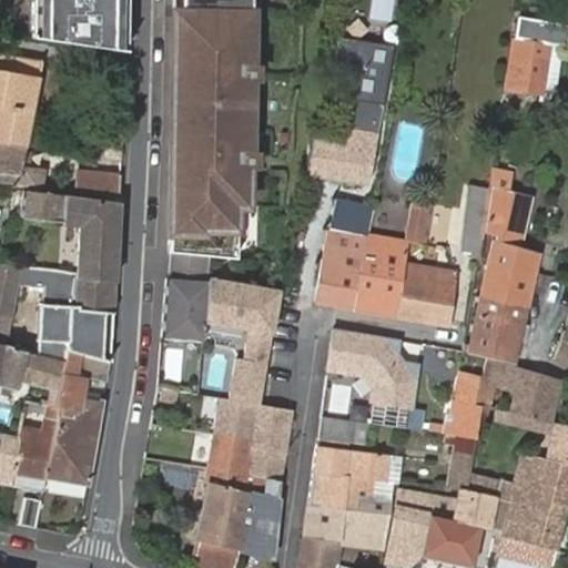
[(124,0),(28,0),(28,42),(125,57),(124,0)]
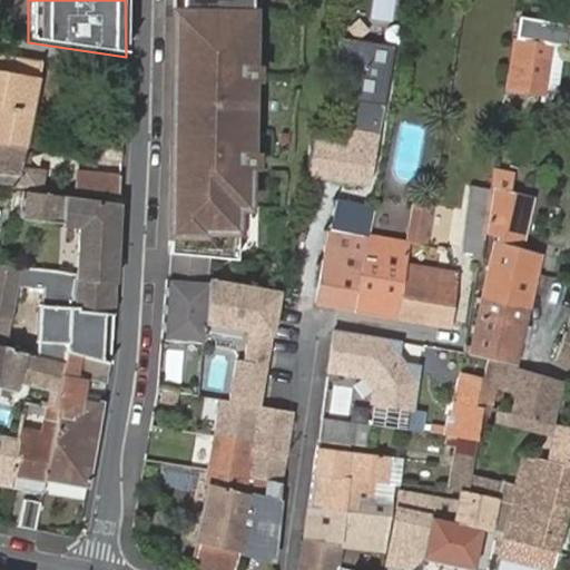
[(172,0),(167,253),(169,253),(208,257),(234,259),(256,262),(261,0),(172,0)]
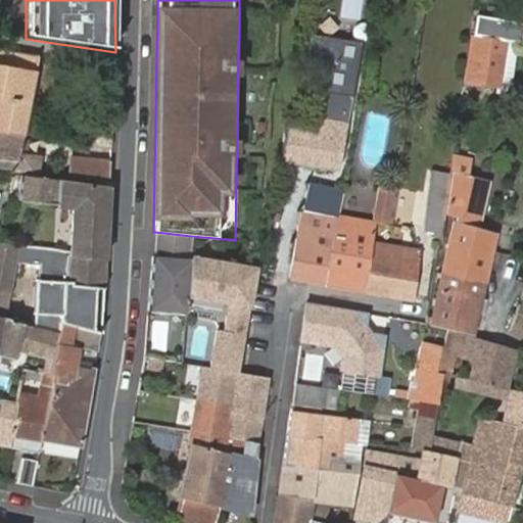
[(522,22),(476,15),(473,35),(504,40),(522,42),(522,33),(522,22)]
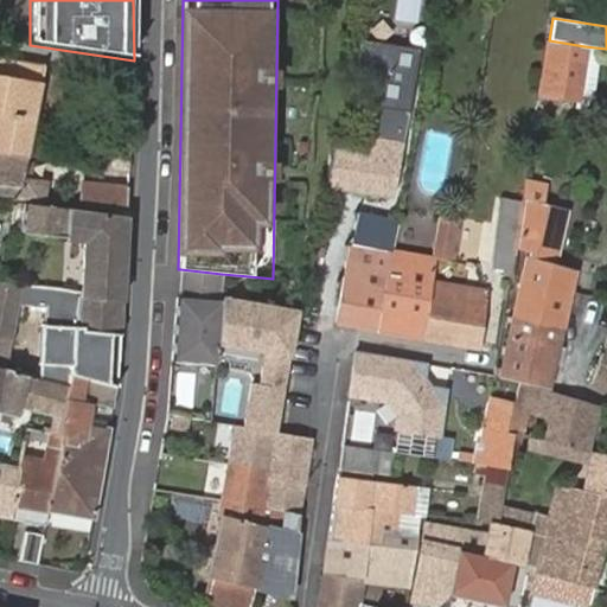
[(585,46),(549,40),(541,94),(575,100),(582,65),(585,46)]
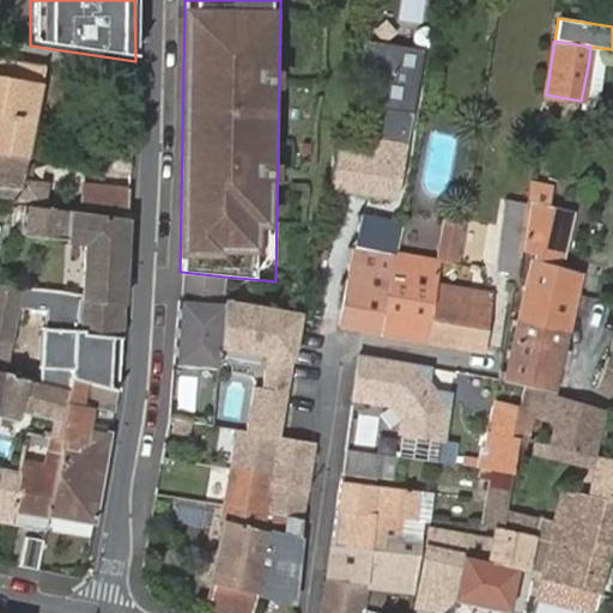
[(0,156),(25,159),(32,121),(43,67),(0,59),(0,156)]
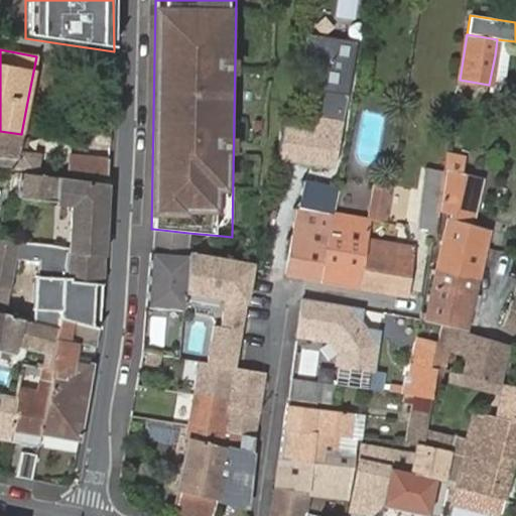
[(281,126),(278,155),(334,166),(348,85),(336,82),(339,65),(321,60),(320,69),(318,82),(316,95),(313,116),(310,131),(288,127),(281,126)]
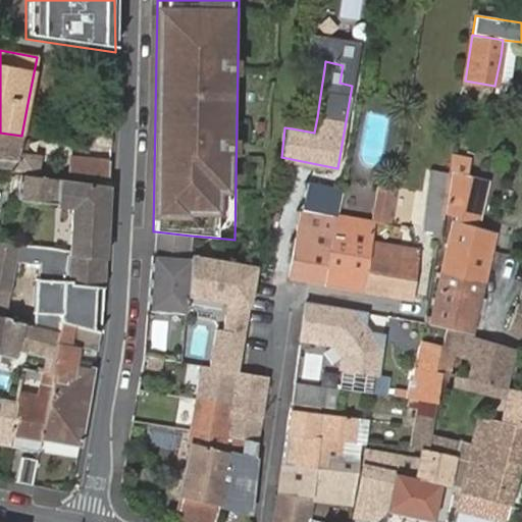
[(20,140),(21,136),(0,133),(0,166),(10,167),(15,168),(33,171),(35,154),(18,153),(20,140)]
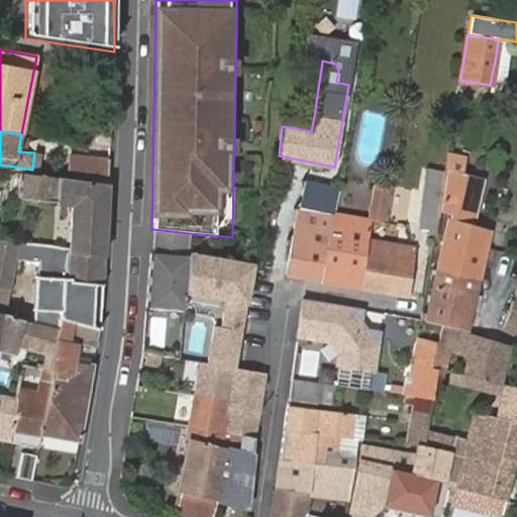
[(108,179),(109,160),(71,156),(69,174),(108,179)]
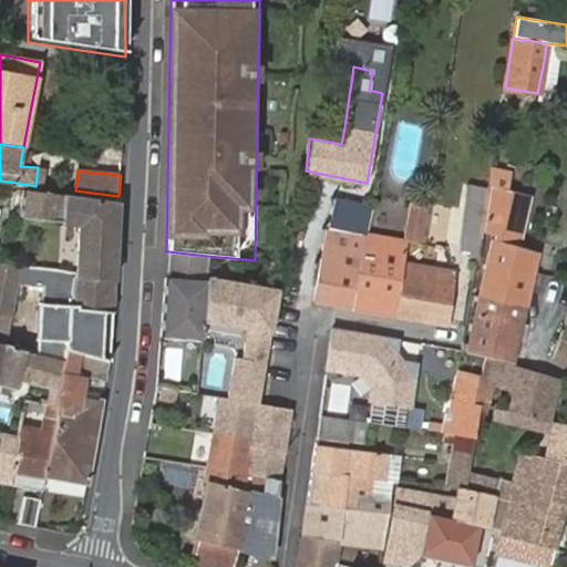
[(484,195),(485,187),(466,185),(464,199),(483,203),(484,195)]
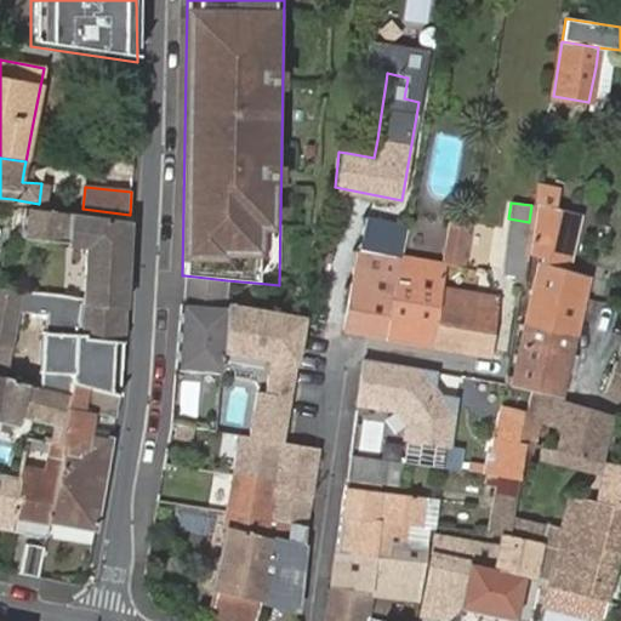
[(542,208),(531,205),(530,214),(529,222),(525,244),(520,278),(519,285),(534,289),(529,311),(519,308),(517,322),(527,324),(548,328),(571,334),(580,297),(585,278),(564,273),(554,271),(559,244),(562,231),(564,220),(541,215),(542,208)]
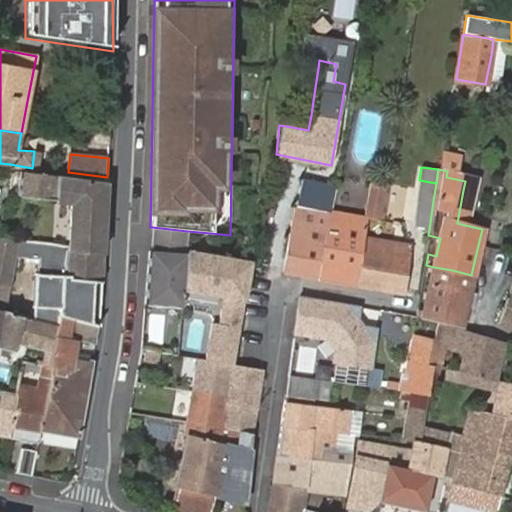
[(54,203),(56,176),(20,172),(17,200),(54,203)]
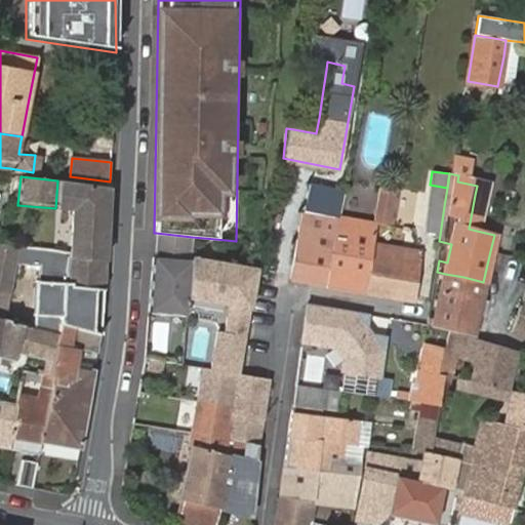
[(109,188),(57,180),(55,208),(54,212),(70,213),(69,253),(67,272),(68,286),(70,289),(104,292),(109,188)]
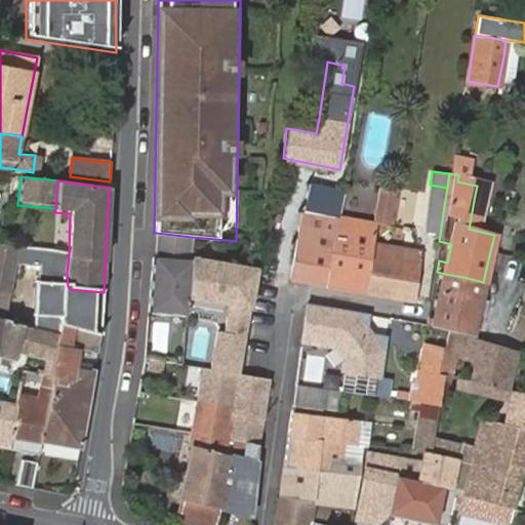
[(338,218),(344,191),(311,185),(305,210),(322,215),(336,217),(338,218)]
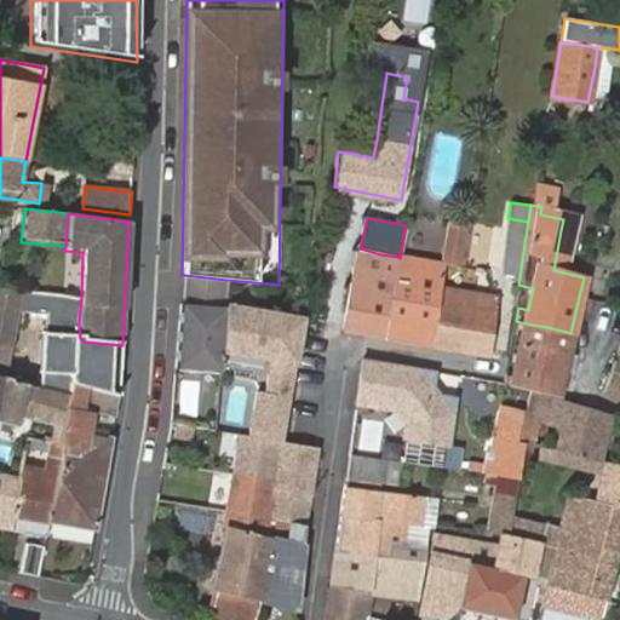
[(524,244),(528,222),(507,218),(504,241),(524,244)]
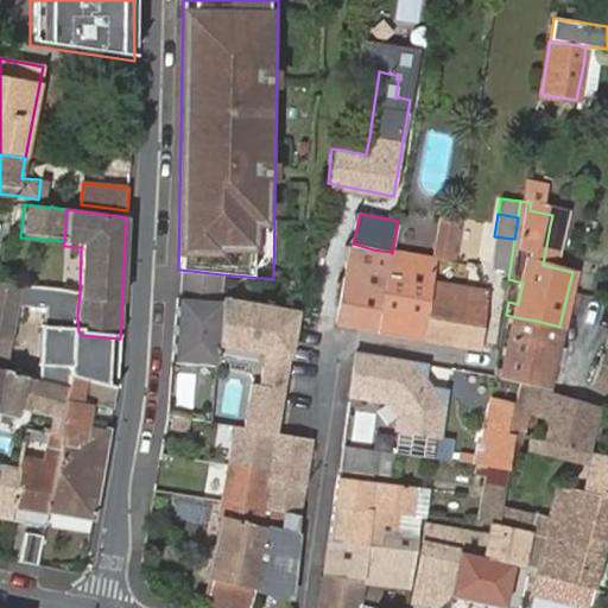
[(510,272),(514,239),(494,236),(491,260),(493,260),(492,268),(510,272)]
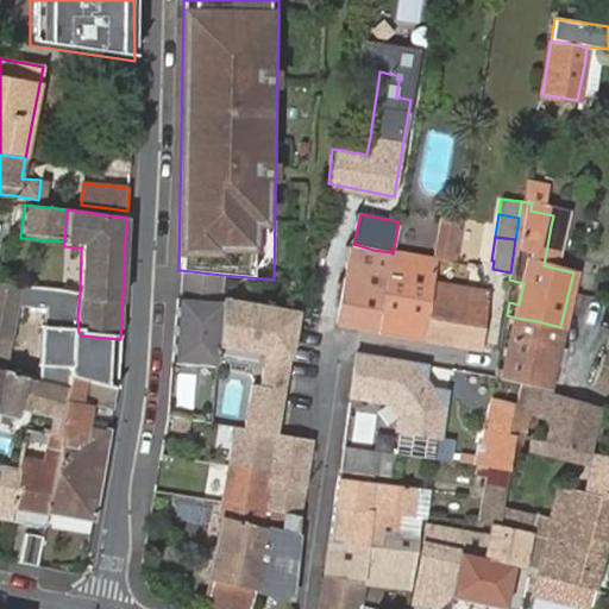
[(337,324),(377,331),(387,271),(390,253),(372,251),(374,250),(353,244),(347,258),(346,263),(336,322),(337,324)]
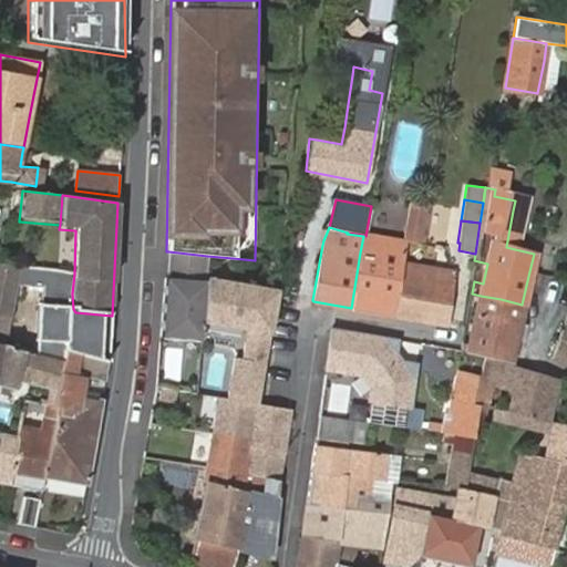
[(402,264),(408,241),(393,239),(392,243),(390,254),(374,250),(377,239),(363,236),(360,253),(351,308),(394,316),(402,264)]
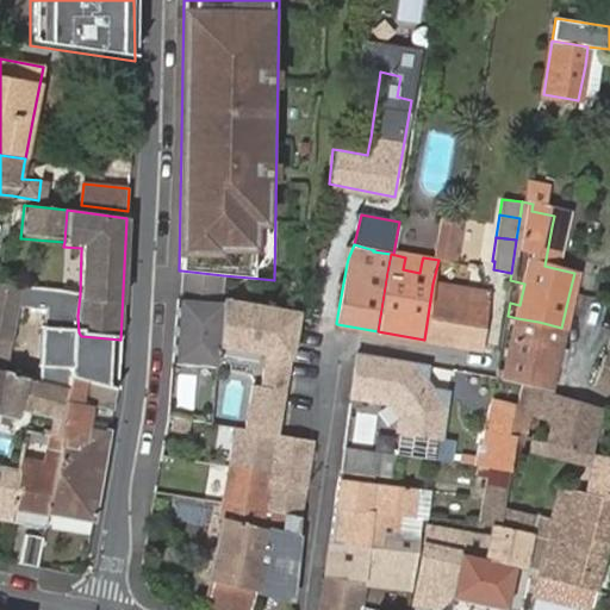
[(403,269),(419,273),(422,261),(423,257),(406,254),(405,257),(403,269)]
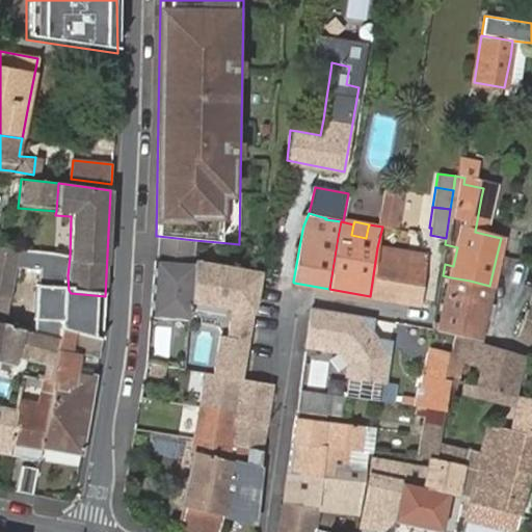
[(157,261),(154,261),(153,284),(158,284),(158,293),(153,292),(152,316),(189,319),(189,307),(196,266),(194,240),(158,236),(157,261)]
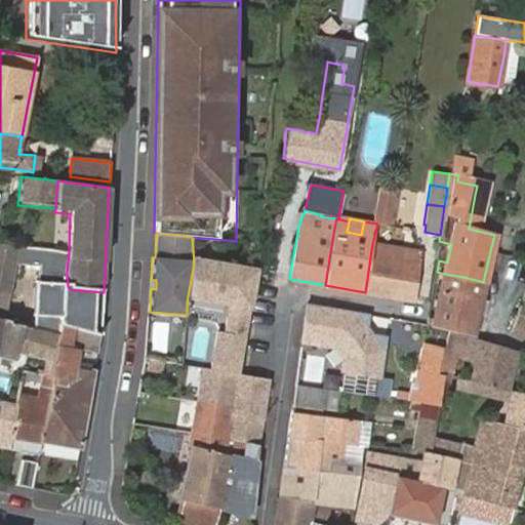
[(414,301),(414,299),(421,253),(419,252),(372,244),(365,292),(414,301)]
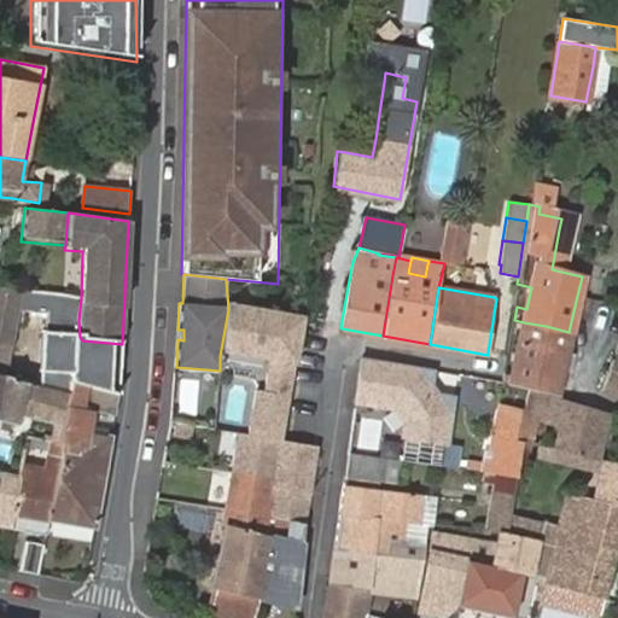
[(22,292),(0,289),(0,373),(5,374),(12,338),(18,312),(22,292)]
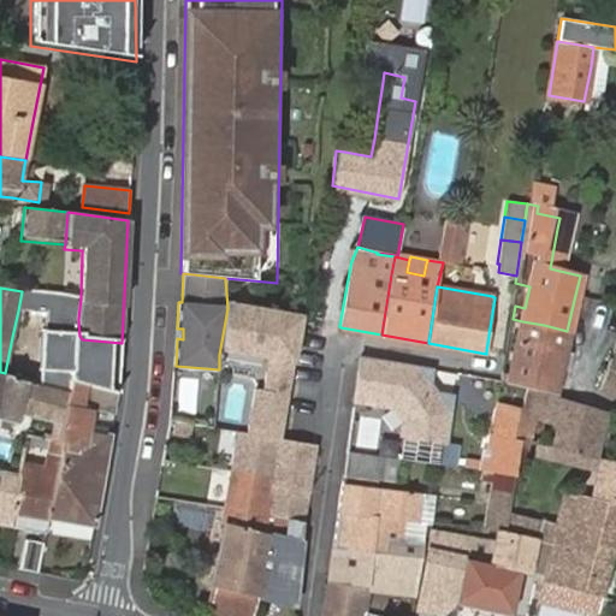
[(81,297),(22,291),(18,311),(46,313),(42,332),(40,384),(63,390),(64,384),(71,386),(118,397),(122,343),(82,339),(80,336),(78,319),(81,297)]
